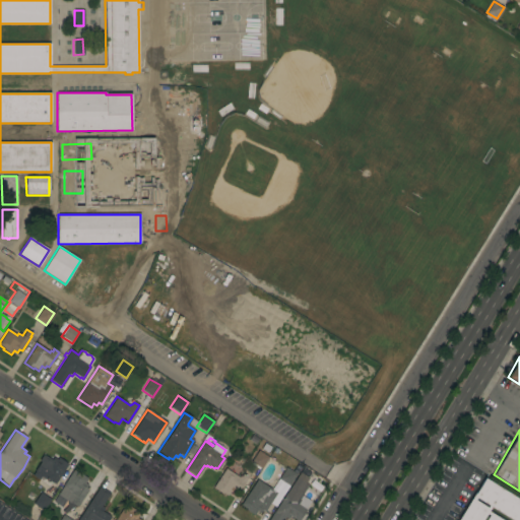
[(258,450),(268,457),(261,469),(251,462),(258,450)]
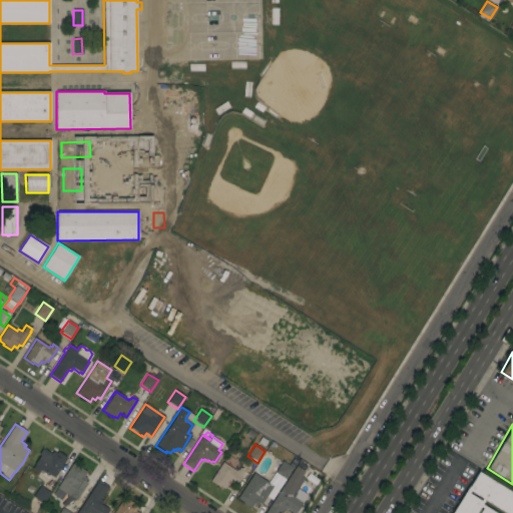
[(54,478),(48,474),(47,476),(45,474),(46,474),(40,470),(38,473),(32,469),(34,465),(33,464),(39,455),(38,454),(42,448),(50,453),(52,451),(55,453),(56,451),(57,452),(67,458),(54,478)]
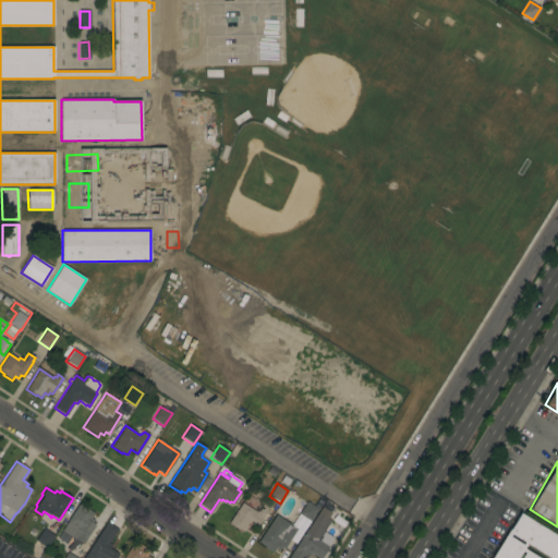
[(307,501),(318,509),(310,521),(299,514),(307,501)]
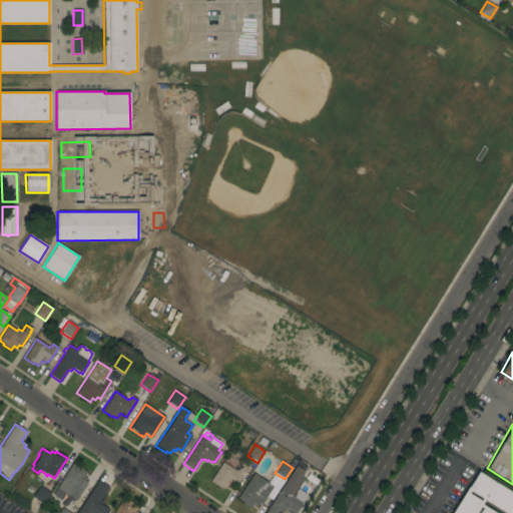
[(222,462),(235,471),(236,470),(237,471),(239,468),(244,471),(240,477),(240,476),(232,488),(227,484),(223,489),(220,487),(219,488),(209,481),(222,462)]
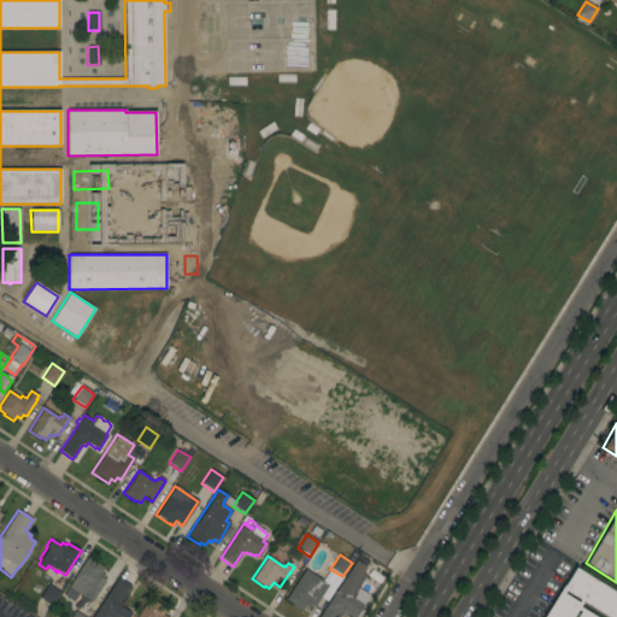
[(89,600),(86,601),(76,610),(74,606),(80,600),(80,594),(78,594),(72,601),(63,595),(69,587),(68,587),(75,576),(87,558),(94,563),(95,562),(104,568),(100,574),(104,576),(103,579),(105,581),(92,601),(89,600)]
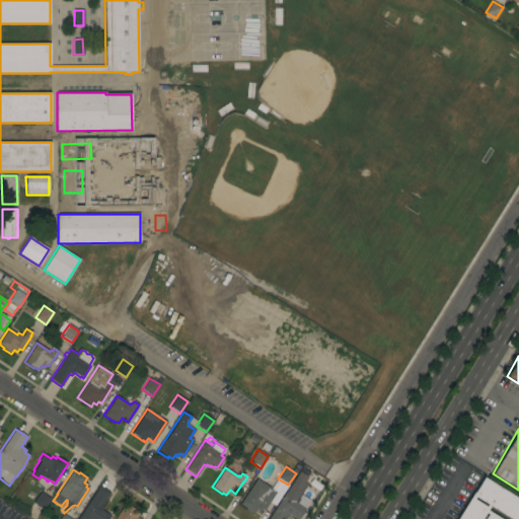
[(267,518),(299,471),(308,476),(305,482),(307,484),(300,494),(309,500),(304,508),(305,509),(298,518),(293,518),(289,515),(287,518),(285,516),(282,518),(267,518)]
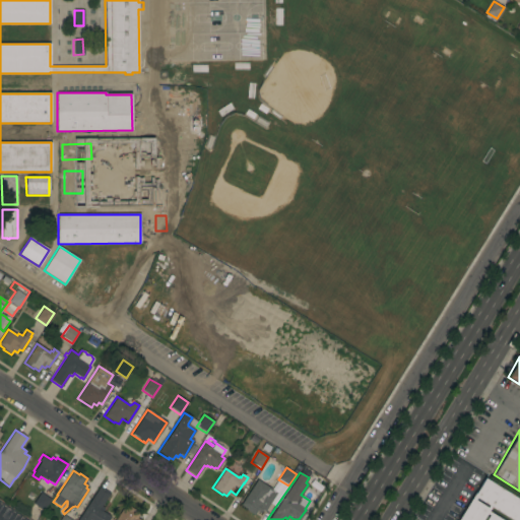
[(519,500),(519,519),(457,519),(474,494),(475,494),(484,478),(519,500)]
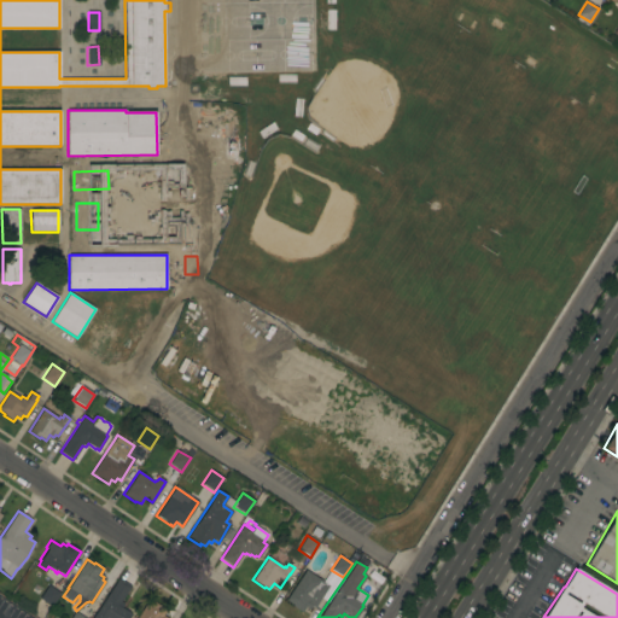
[(305,570),(322,582),(321,583),(327,588),(314,608),(312,606),(309,610),(305,607),(302,612),(292,606),(292,605),(285,600),(305,570)]
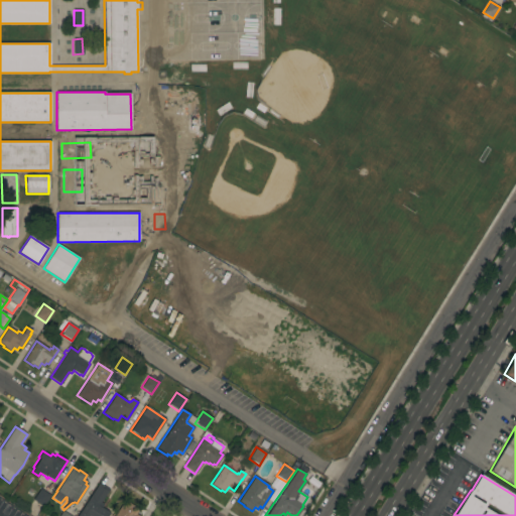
[(99,483),(109,490),(101,502),(103,504),(102,507),(110,512),(107,515),(90,515),(89,515),(88,515),(76,515),(99,483)]
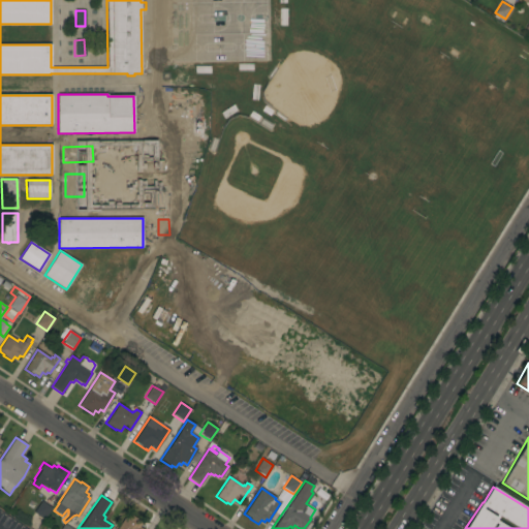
[(41,501),(52,507),(43,520),(33,512),(41,501)]
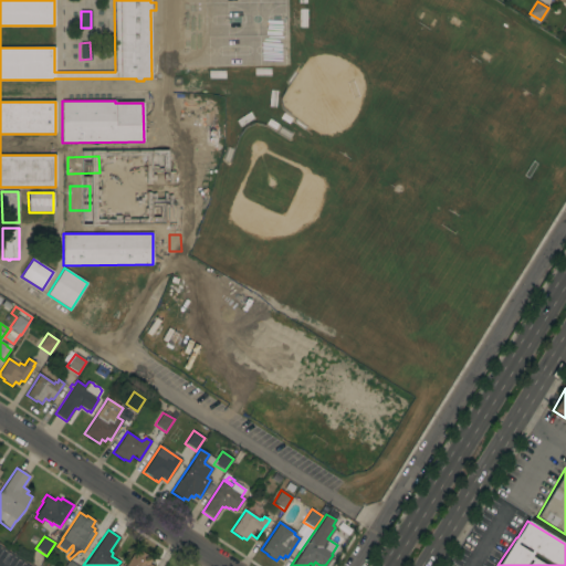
[(125,565),(136,548),(150,557),(149,558),(152,559),(149,563),(153,565),(125,565)]
